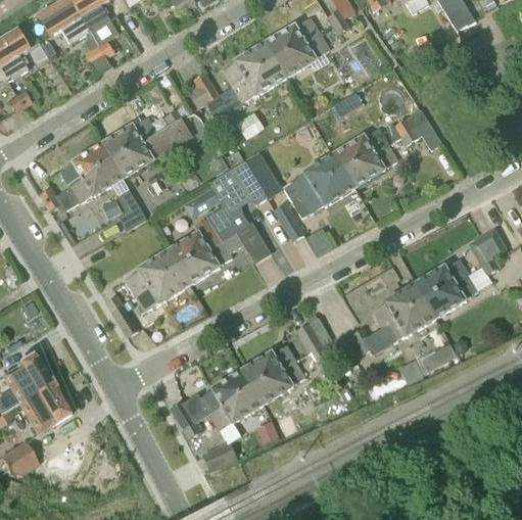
[(98,75),(112,66),(107,57),(100,45),(92,33),(72,0),(67,0),(40,17),(51,35),(61,29),(70,44),(87,36),(90,41),(86,43),(91,51),(87,54),(98,75)]
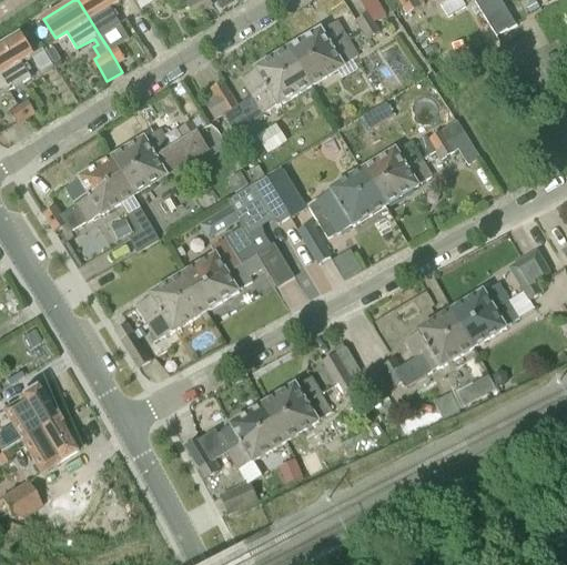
[(78,0),(100,36),(121,22),(111,6),(121,0),(78,0)]
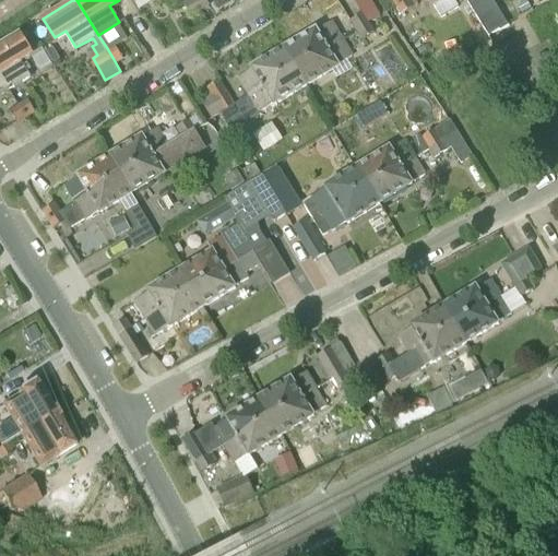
[(190,14),(199,9),(192,0),(185,0),(182,1),(190,14)]
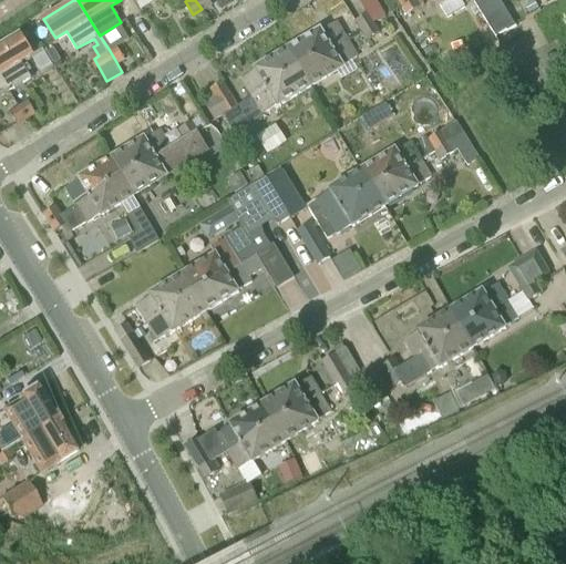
[(195,0),(202,9),(213,2),(211,0),(195,0)]
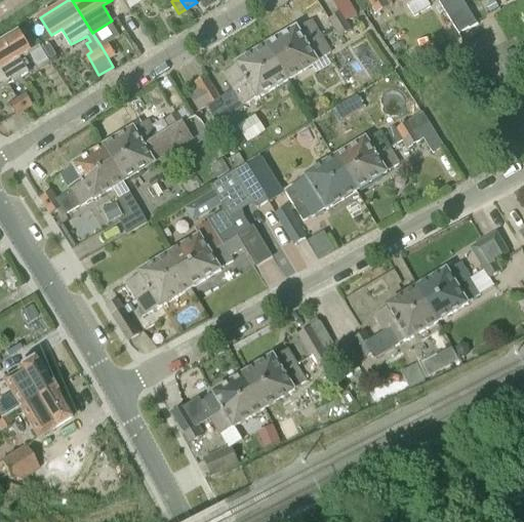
[(383,0),(373,5),(377,12),(390,5),(387,0),(383,0)]
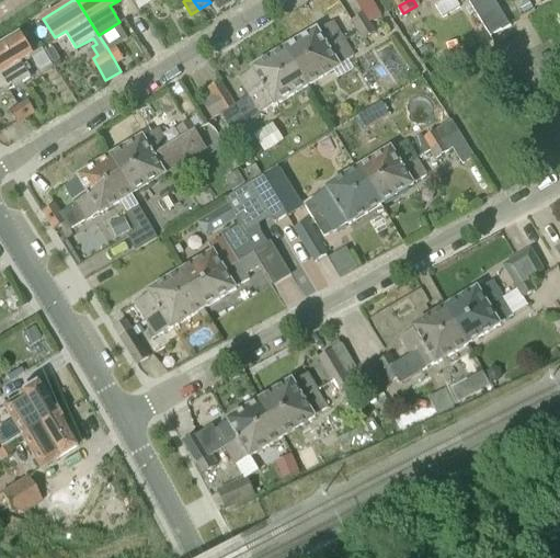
[(431,0),(435,6),(442,18),(460,6),(457,0),(431,0)]
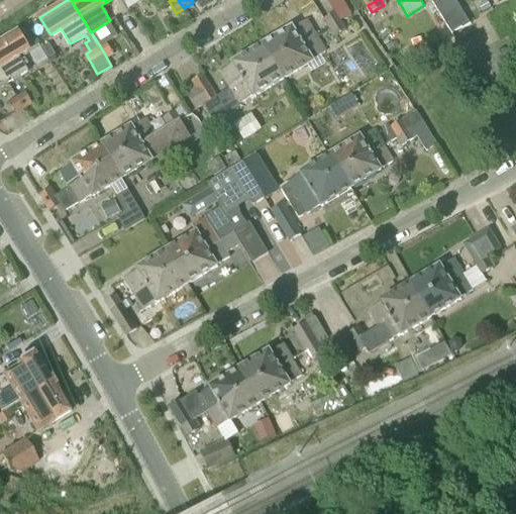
[(462,27),(472,22),(457,0),(433,0),(452,32),(462,26),(462,27)]
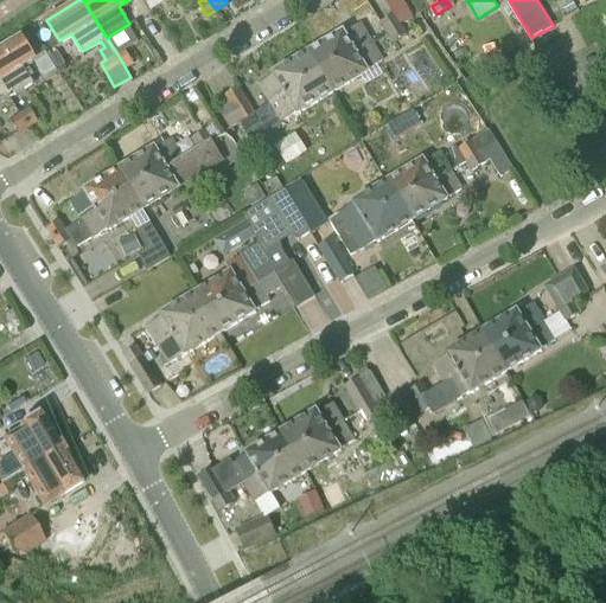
[(388,33),(402,25),(401,23),(395,13),(381,21),(388,33)]
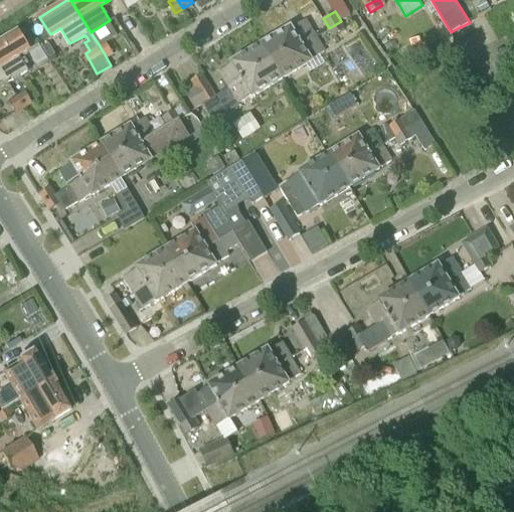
[(273,61),(315,35),(306,19),(293,27),(292,25),(262,43),(273,61)]
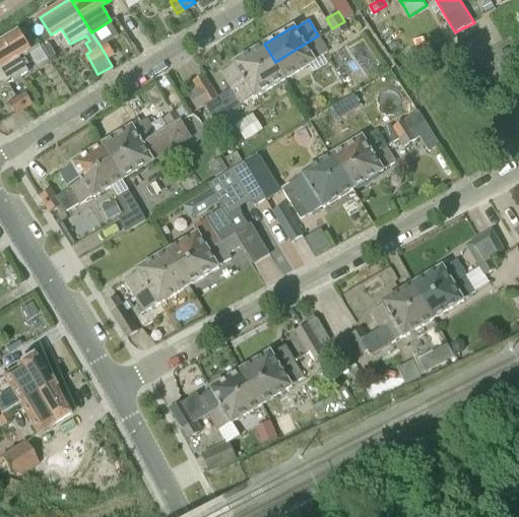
[(344,21),(332,28),(336,36),(348,28),(344,21)]
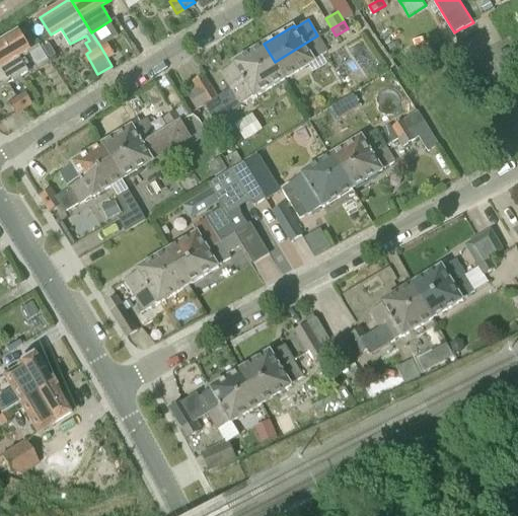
[(0,41),(0,70),(7,83),(29,70),(20,55),(30,49),(19,30),(0,41)]
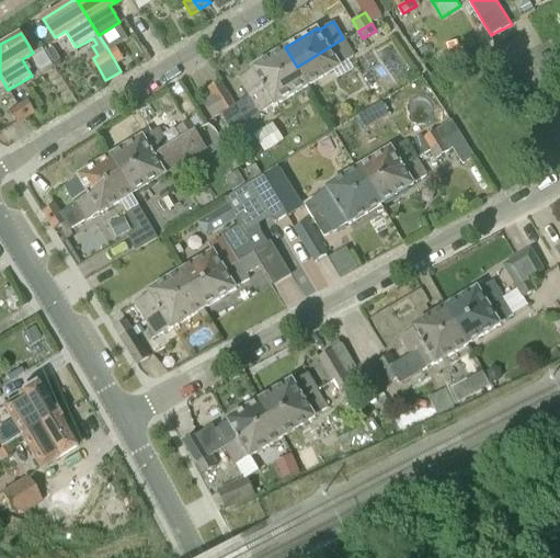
[(297,67),(309,86),(334,70),(339,77),(354,67),(349,58),(354,55),(343,38),(297,67)]
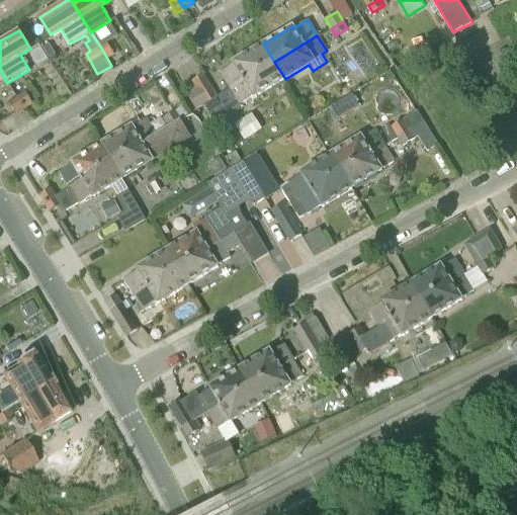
[(106,40),(99,45),(106,57),(113,52),(106,40)]
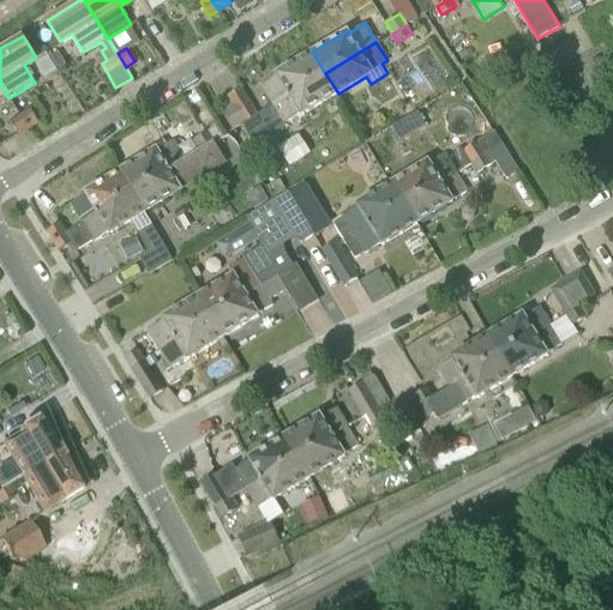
[(263,85),(275,104),(325,73),(312,52),(277,73),(278,76),(263,85)]
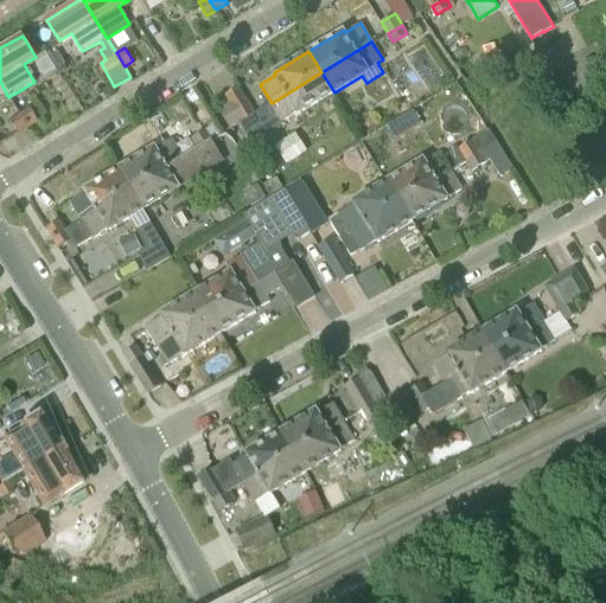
[(298,115),(335,92),(321,72),(272,103),(266,106),(241,122),(253,141),(284,122),(282,121),(297,113),(298,115)]
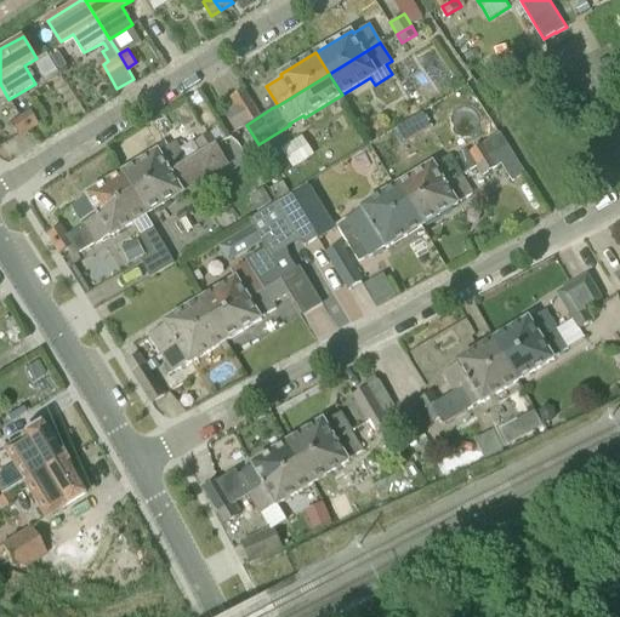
[(246,125),(272,108),(265,96),(251,97),(245,89),(231,97),(235,104),(225,110),(237,130),(246,125)]
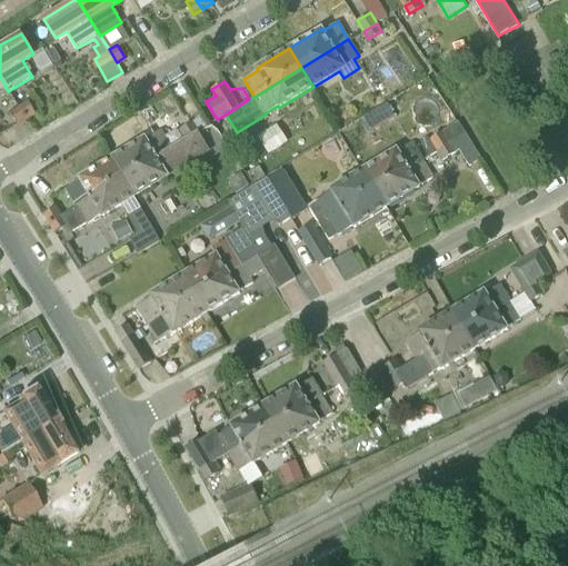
[(17,105),(26,119),(36,112),(28,98),(17,105)]
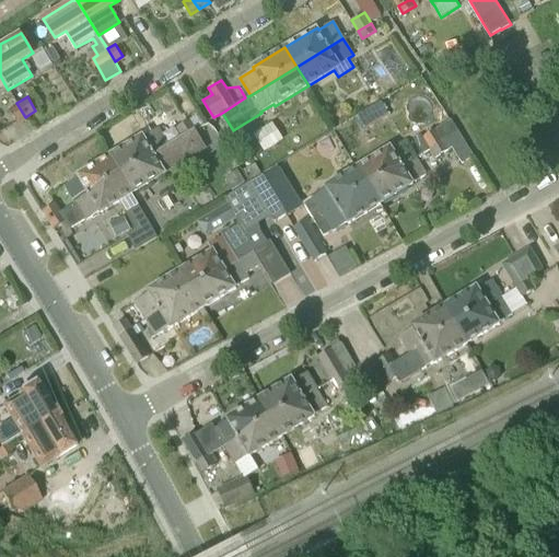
[(18,122),(25,117),(16,103),(10,107),(18,122)]
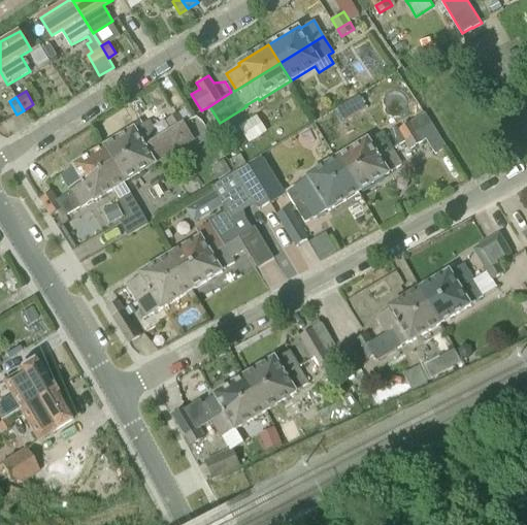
[(173,130),(185,123),(178,112),(167,120),(173,130)]
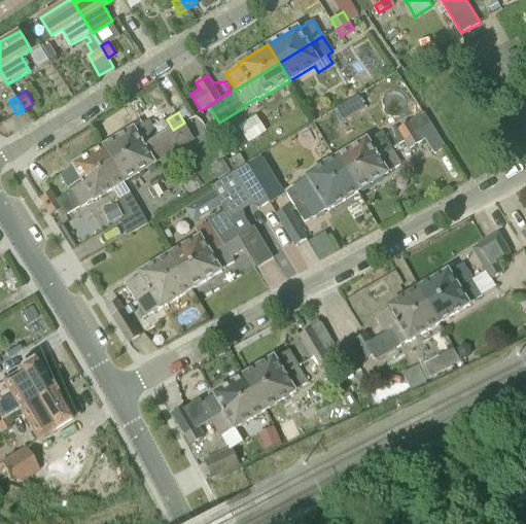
[(405,140),(432,124),(425,112),(397,129),(405,140)]
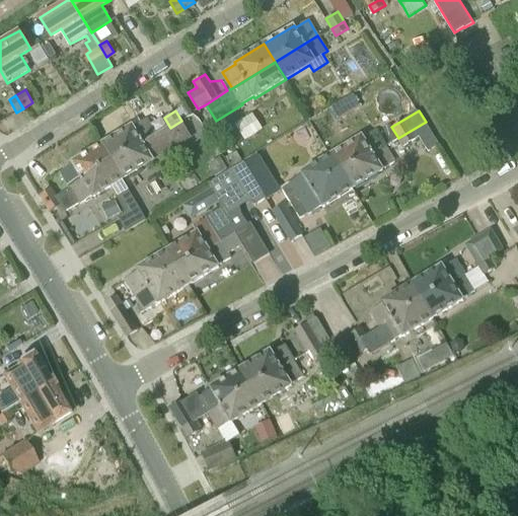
[(247,117),(235,125),(245,139),(257,132),(247,117)]
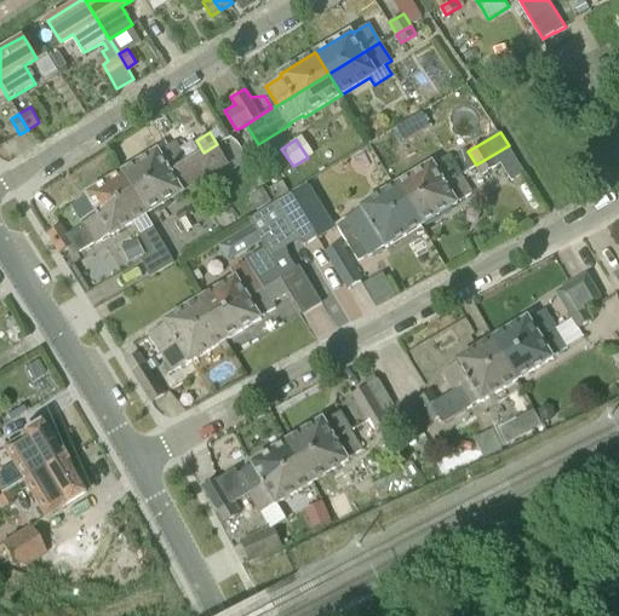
[(183,165),(187,161),(187,160),(176,142),(160,151),(159,150),(122,172),(135,194),(183,165)]
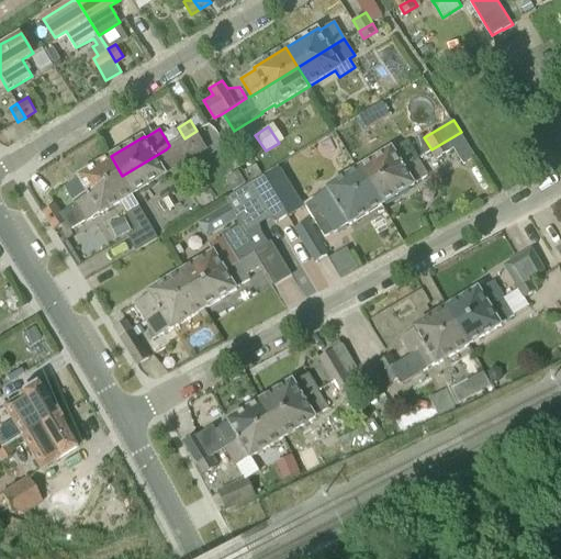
[(122,176),(134,194),(168,174),(167,171),(206,147),(197,131),(184,138),(169,146),(166,149),(122,176)]
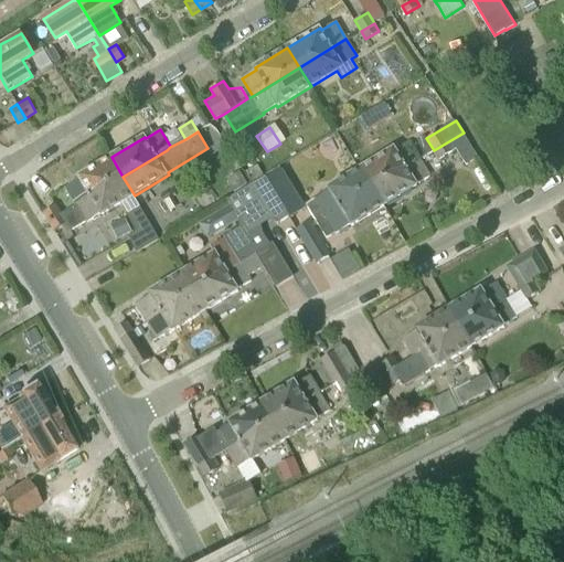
[(464,133),(434,150),(439,158),(456,148),(466,163),(478,156),(464,133)]
